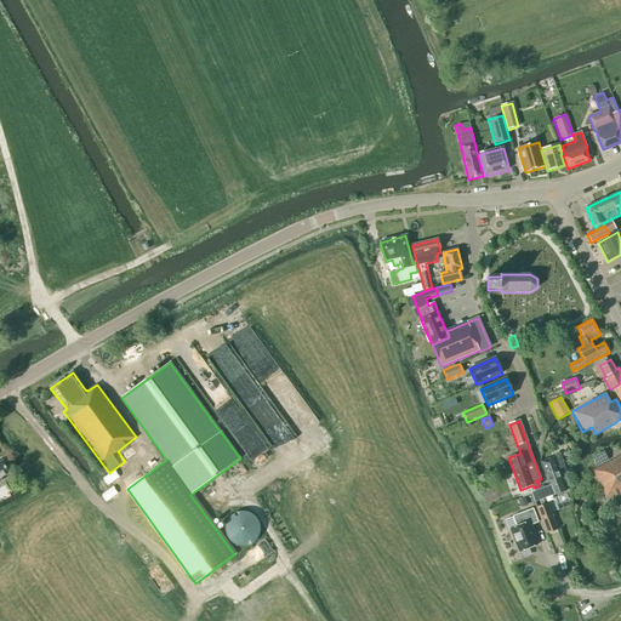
[(126,461),(136,454),(131,448),(121,455),(126,461)]
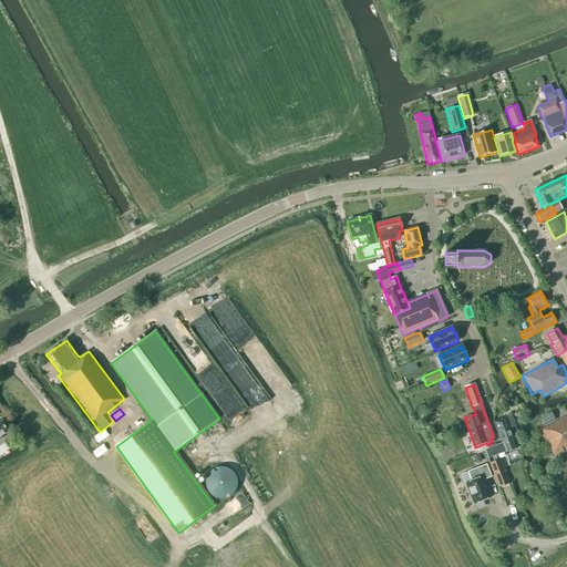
[(545,425),(555,421),(552,412),(542,418),(545,425)]
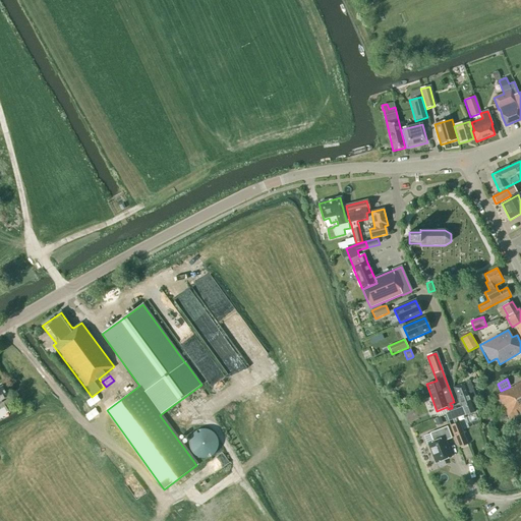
[(464,416),(475,412),(471,401),(475,399),(469,383),(454,388),(461,408),(463,416),(464,416)]
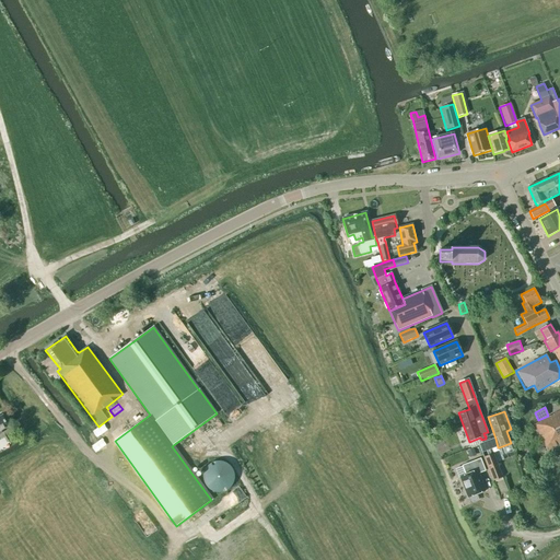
[(548,451),(559,444),(559,411),(535,426),(546,445),(545,446),(548,451)]
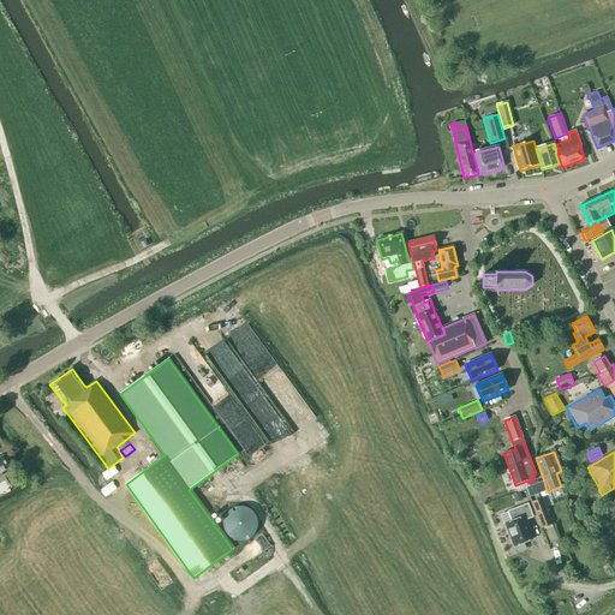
[(529,499),(547,491),(544,482),(525,488),(529,499)]
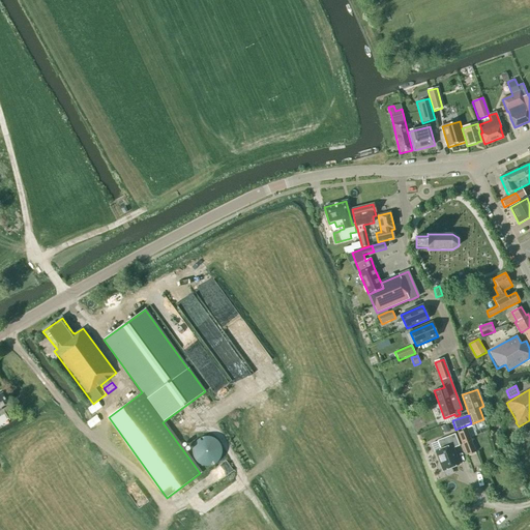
[(448,424),(442,427),(444,434),(450,432),(448,424)]
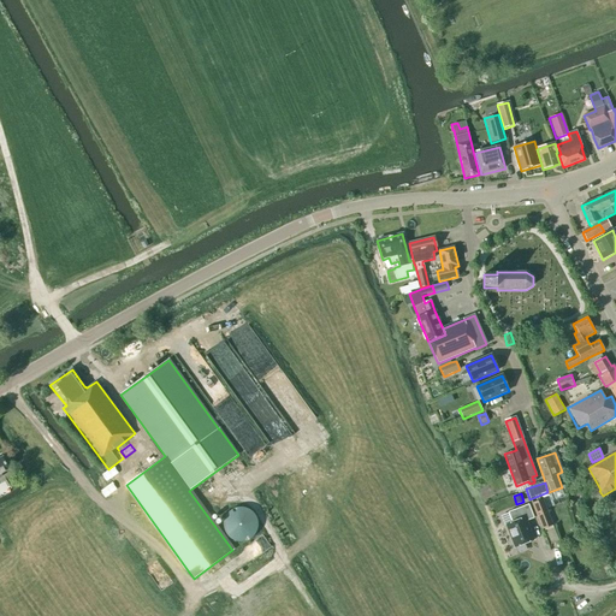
[(552,526),(543,499),(532,503),(542,529),(552,526)]
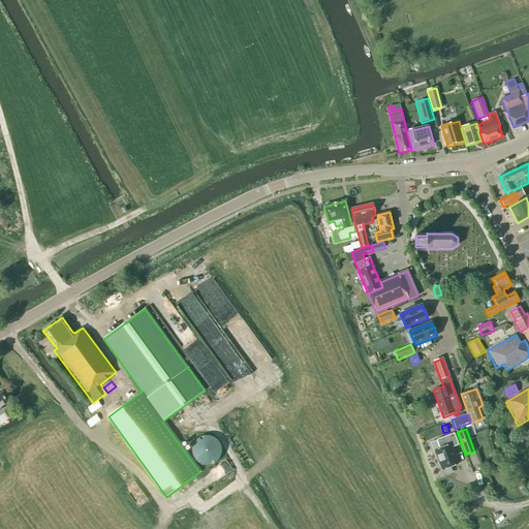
[(441,470),(458,464),(452,447),(459,445),(454,434),(436,440),(440,448),(434,450),(441,470)]
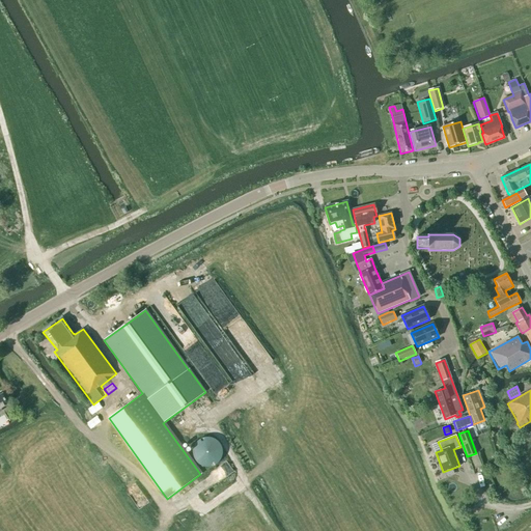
[(220,444),(218,442),(217,441),(216,440),(214,439),(213,439),(210,438),(207,438),(205,438),(203,439),(201,439),(199,440),(199,441),(197,442),(196,443),(195,444),(195,445),(194,446),(194,447),(193,448),(193,449),(193,451),(193,452),(193,453),(193,455),(193,456),(194,458),(195,459),(195,462),(197,463),(198,464),(199,465),(201,466),(202,467),(203,467),(205,467),(207,468),(208,468),(211,467),(214,467),(215,466),(216,465),(218,464),(219,463),(220,460),(221,459),(222,457),(222,456),(222,454),(223,453),(223,452),(223,451),(222,450),(222,449),(222,448),(221,446),(221,445),(220,444)]
